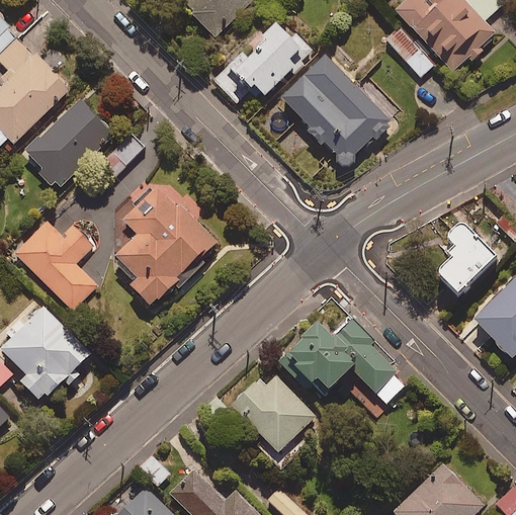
[(179,0),(216,34),(249,0),(179,0)]
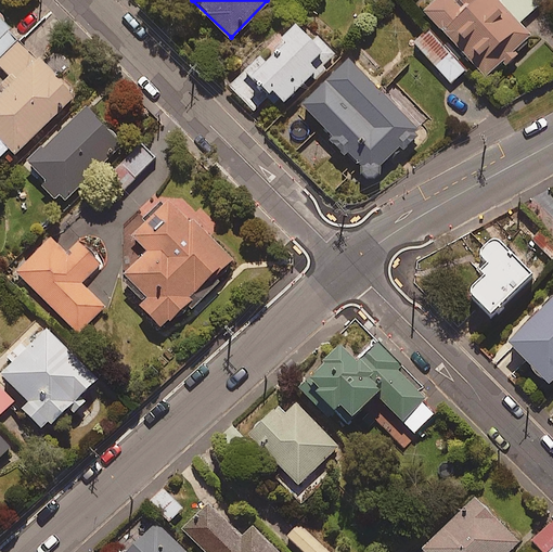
[(433,0),(423,10),(432,20),(410,39),(450,82),(472,63),(485,77),(529,36),(517,22),(539,1),(538,0),(499,0),(433,0)]
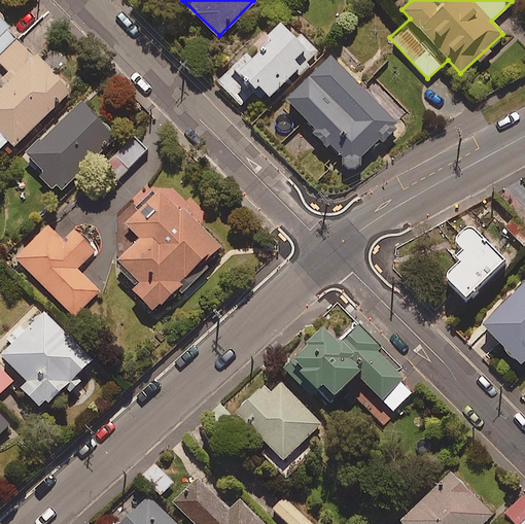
[(0,55),(19,37),(0,16),(0,55)]
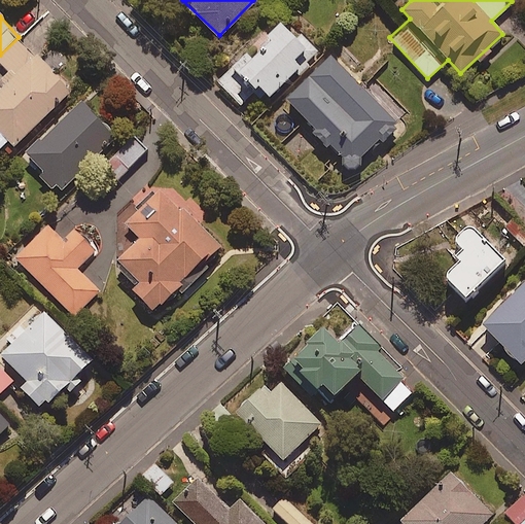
[(294,37),(282,24),(250,55),(247,51),(217,80),(239,103),(257,84),(270,98),(301,67),(295,61),(305,51),(310,57),(317,50),(300,33),(294,37)]
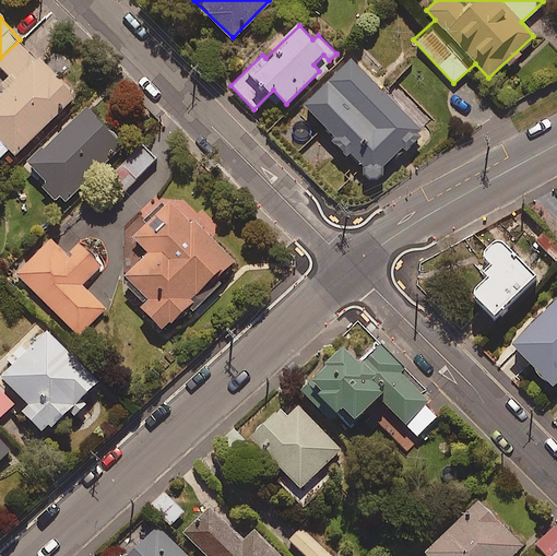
[(0,67),(7,74),(0,81),(0,89),(3,92),(0,95),(0,155),(8,149),(12,153),(73,94),(20,39),(0,58),(0,67)]
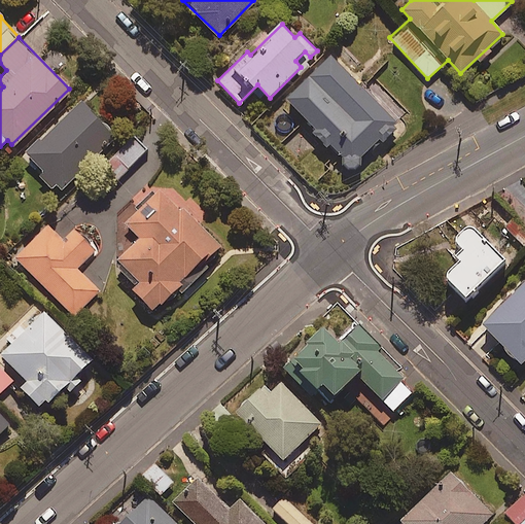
[(353,170),(361,163),(358,159),(380,139),(383,142),(401,126),(335,54),(286,99),(353,170)]
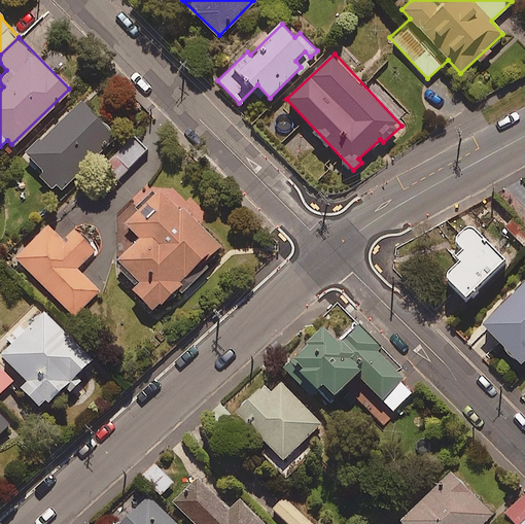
[(80,101),(27,153),(34,162),(42,170),(37,175),(50,189),(57,184),(61,188),(114,136),(80,101)]
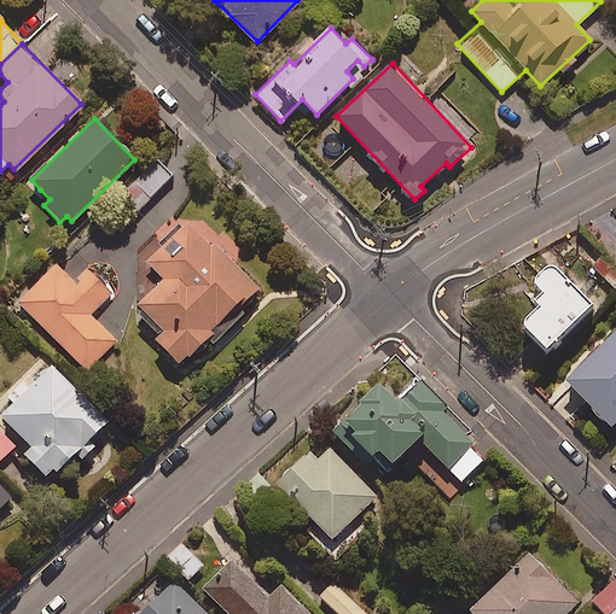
[(118,196),(135,211),(169,176),(152,159),(118,196)]
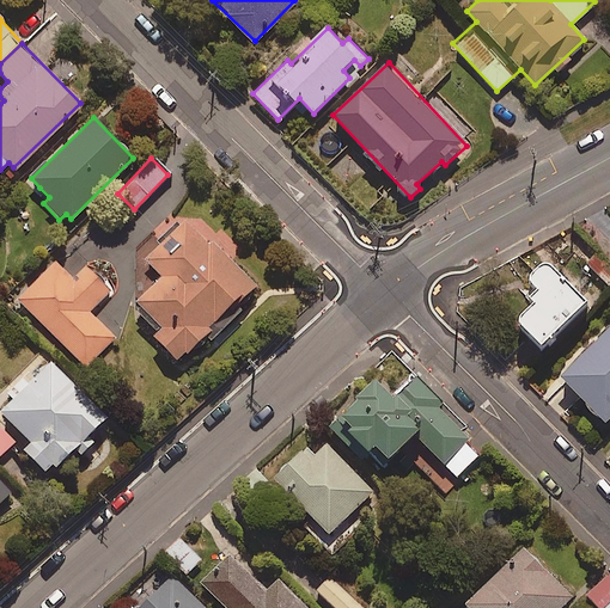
[(154,337),(178,362),(208,332),(213,337),(243,308),(238,302),(256,286),(229,257),(241,246),(219,225),(214,229),(202,216),(166,213),(147,231),(158,243),(144,257),(163,276),(136,301),(163,329),(154,337)]
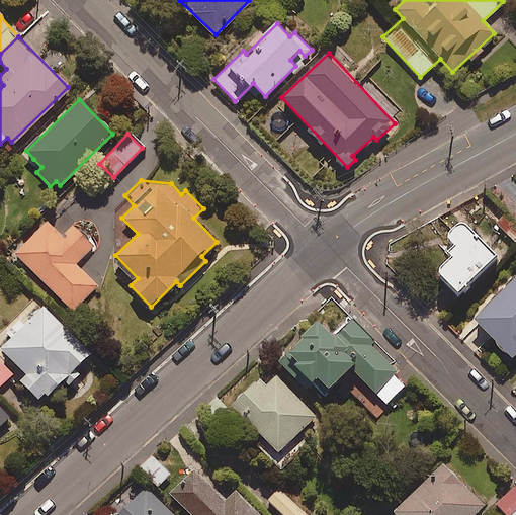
[(61,235),(46,221),(14,253),(73,309),(96,284),(74,263),(93,244),(72,224),(61,235)]
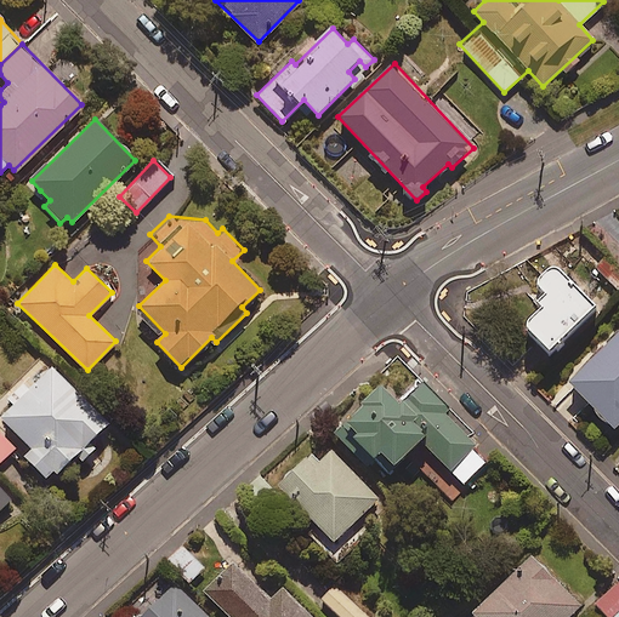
[(531,332),(551,353),(596,308),(558,270),(551,272),(545,275),(543,287),(549,293),(539,303),(543,307),(531,319),(528,326),(531,332)]
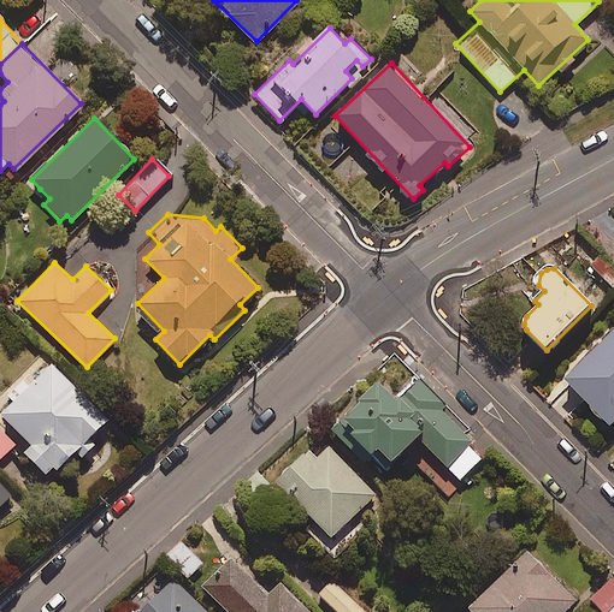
[(613,327),(564,380),(610,425),(613,420),(613,327)]
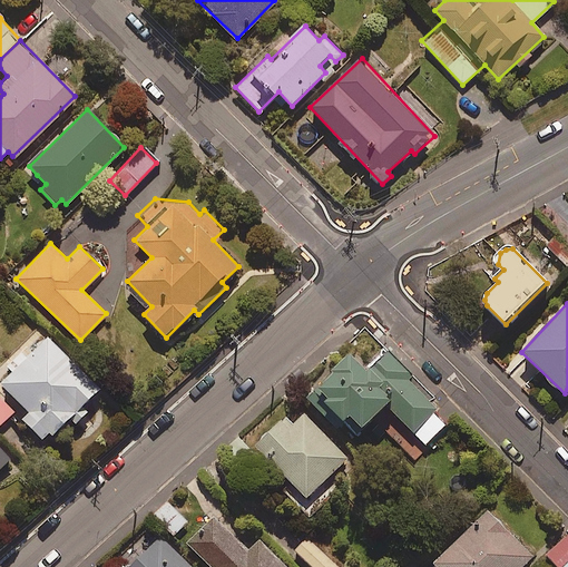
[(22,419),(49,446),(71,423),(75,427),(89,413),(82,407),(100,390),(48,336),(33,351),(28,345),(7,367),(12,372),(1,384),(29,412),(22,419)]
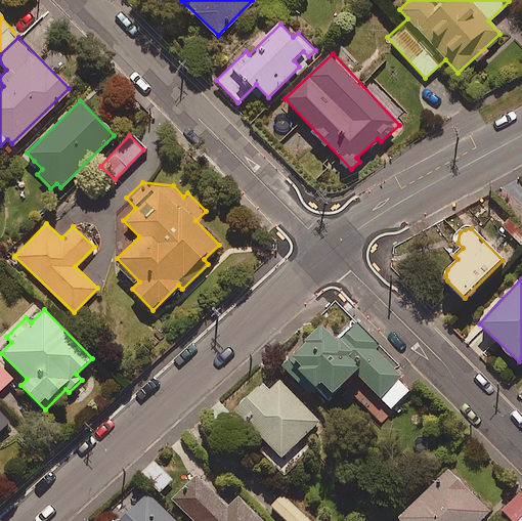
[(390,407),(410,388),(373,349),(378,345),(357,322),(337,342),(322,328),(283,365),(310,395),(317,388),(329,400),(357,373),(390,407)]
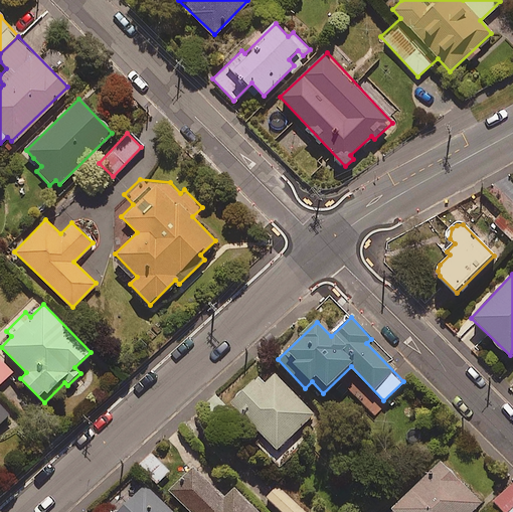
[(0,382),(12,371),(0,358),(0,382)]
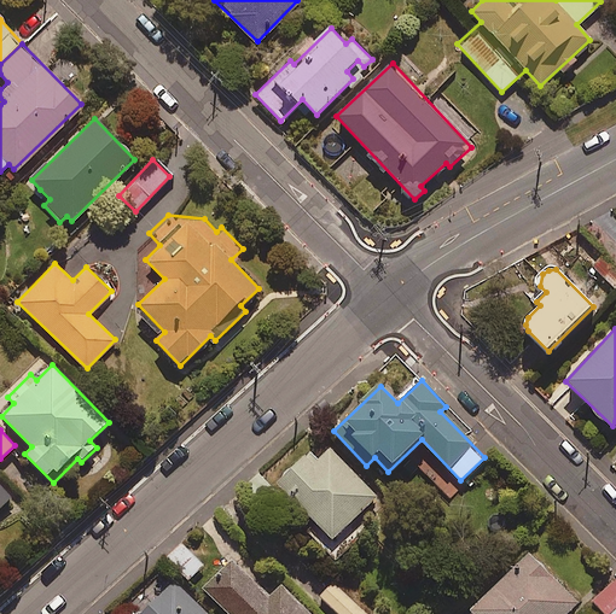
[(317,456),(311,450),(268,492),(336,559),(376,519),(365,507),(377,495),(326,445),(317,456)]
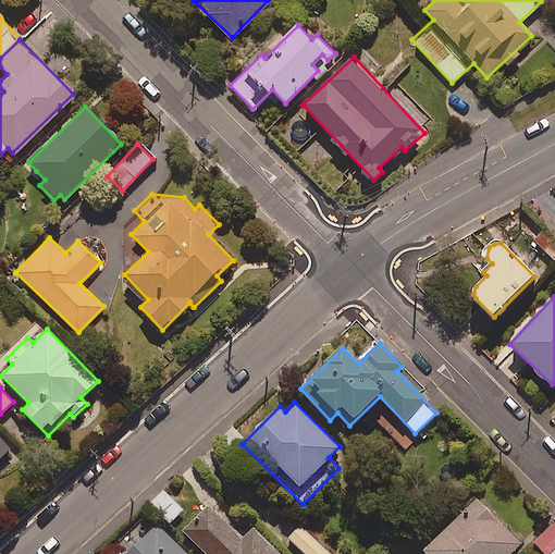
[(414,440),(391,415),(381,425),(404,450),(414,440)]
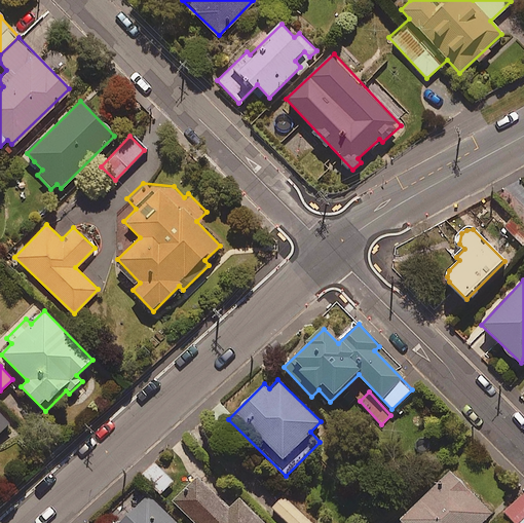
[(0,434),(10,424),(0,412),(0,434)]
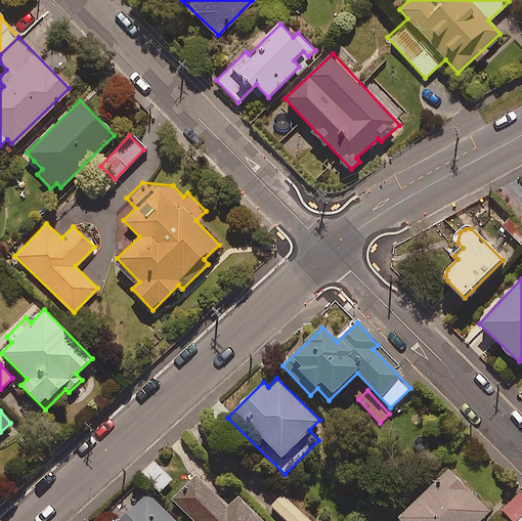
[(172,478),(151,458),(137,472),(159,492),(172,478)]
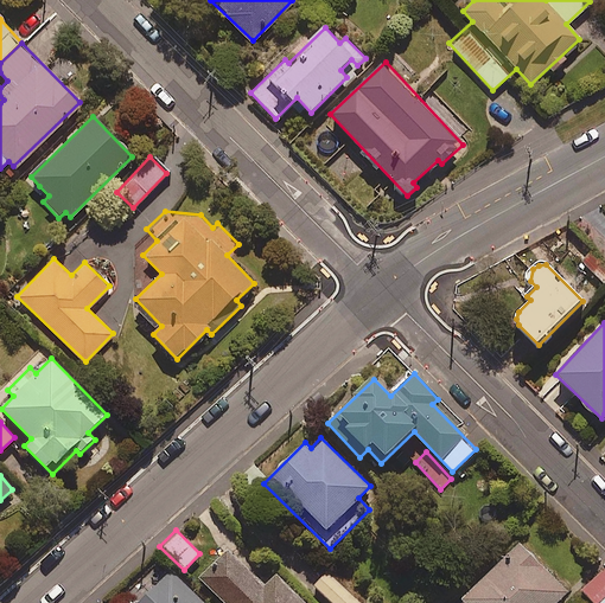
[(555,602),(567,591),(518,544),(459,602),(555,602)]
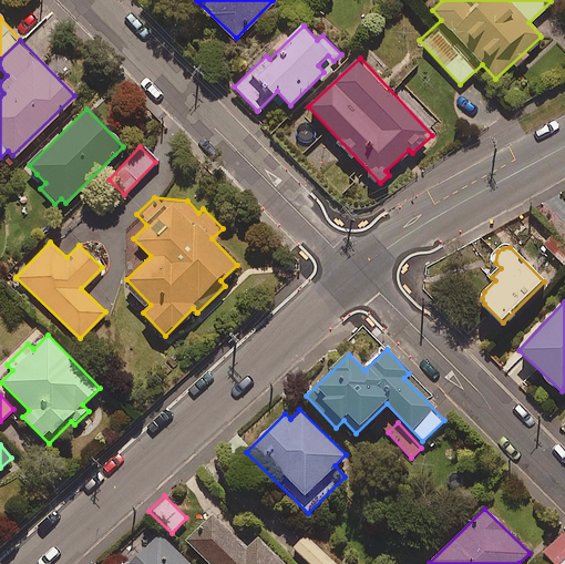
[(248,547),(213,512),(186,539),(209,563),(284,563),(258,537),(248,547)]
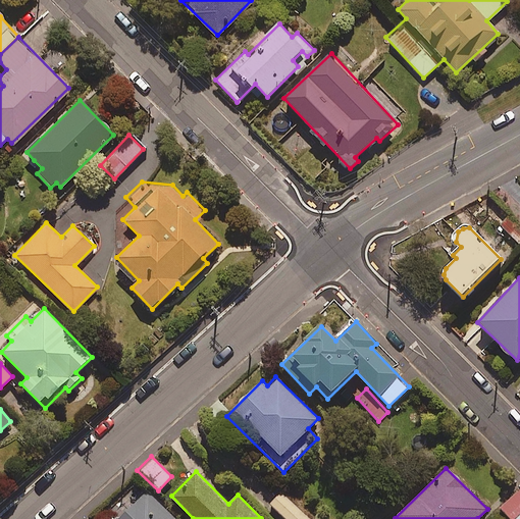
[(519,518),(519,487),(500,507),(511,518),(519,518)]
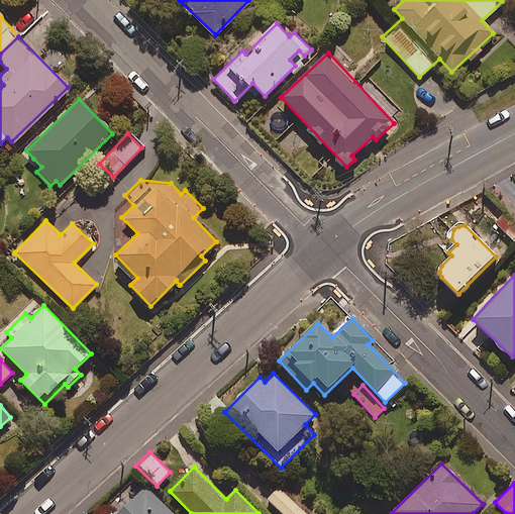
[(307,513),(277,487),(266,499),(283,513),(307,513)]
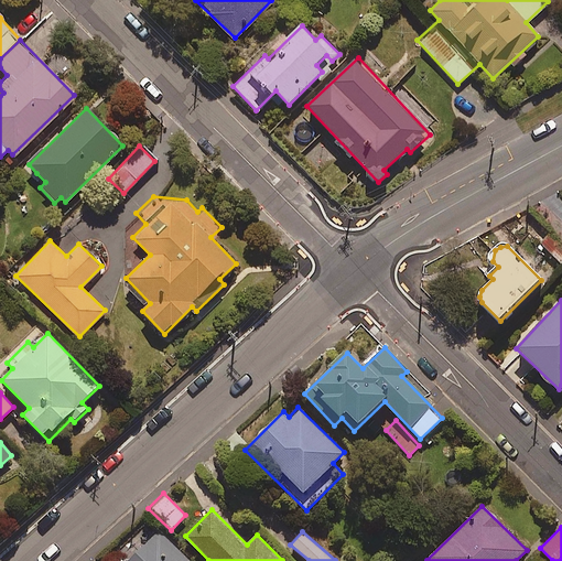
[(186,560),(155,532),(129,560),(186,560)]
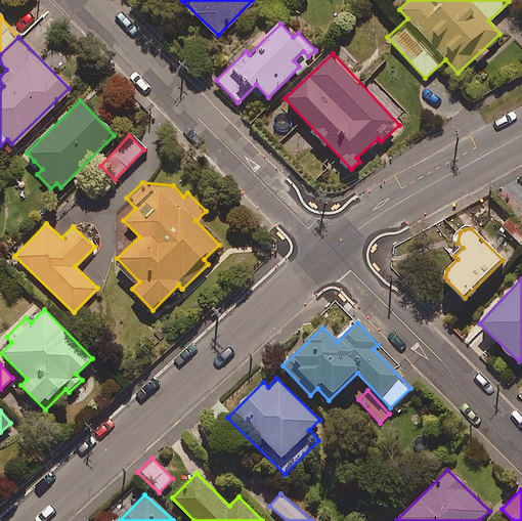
All buildings are outlined.
